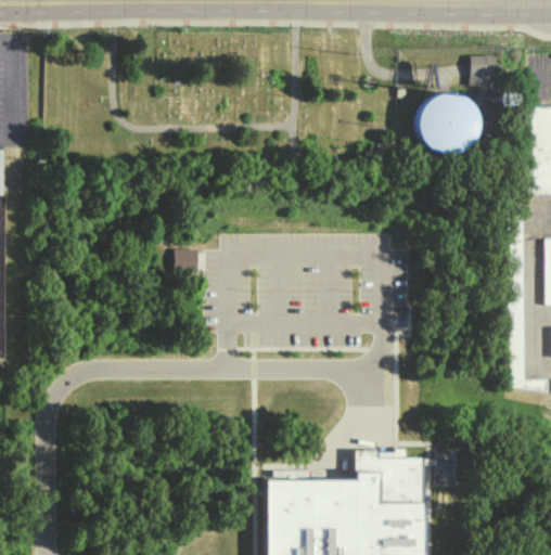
[(492,54),(470,54),(470,85),(492,85),(492,54)]
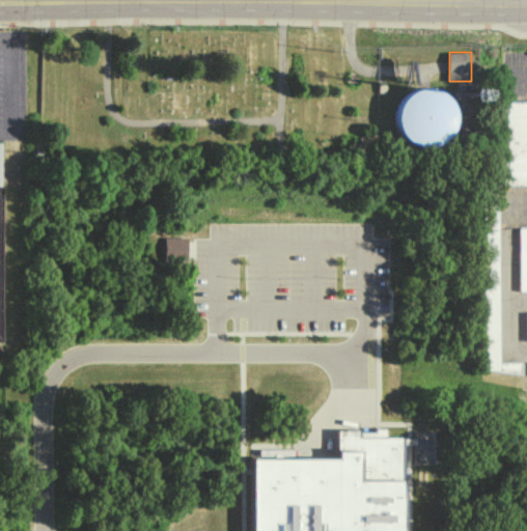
[(400,91),(400,143),(453,142),(453,90),(400,91)]
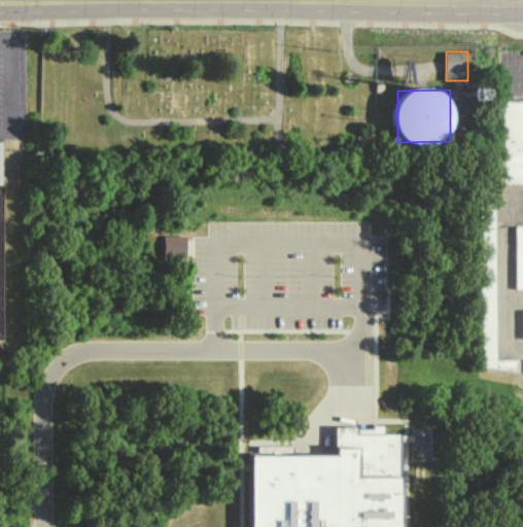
[(502,183),(522,183),(522,101),(502,102),(502,183)]
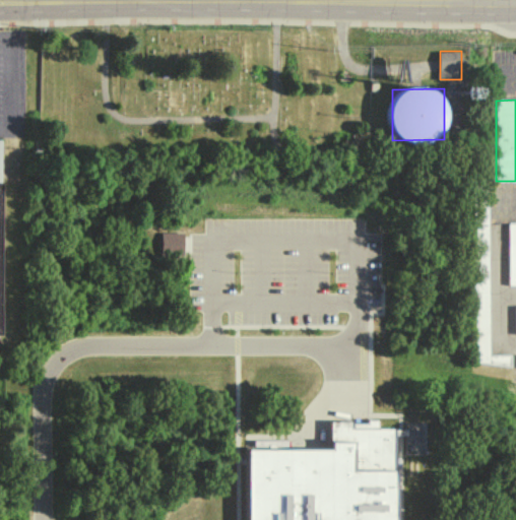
[(0,146),(6,146),(11,340),(0,340),(0,146)]
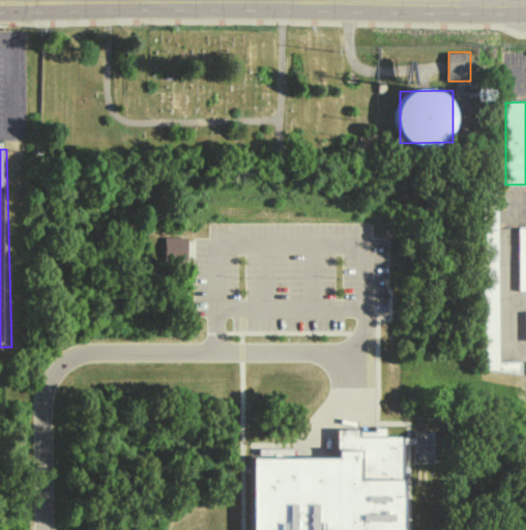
[(501,205),(487,205),(487,370),(501,369),(501,205)]
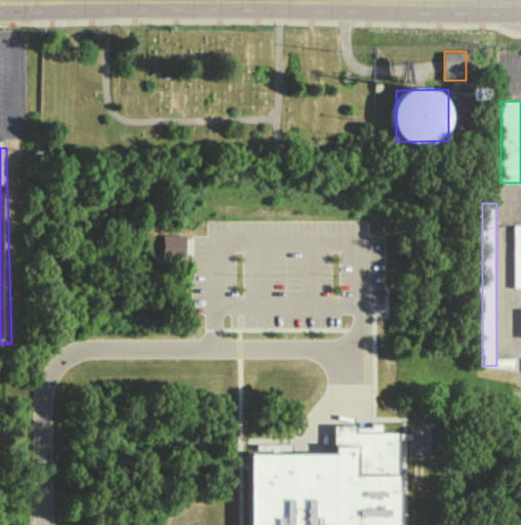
[(166,233),(166,257),(190,257),(190,233),(166,233)]
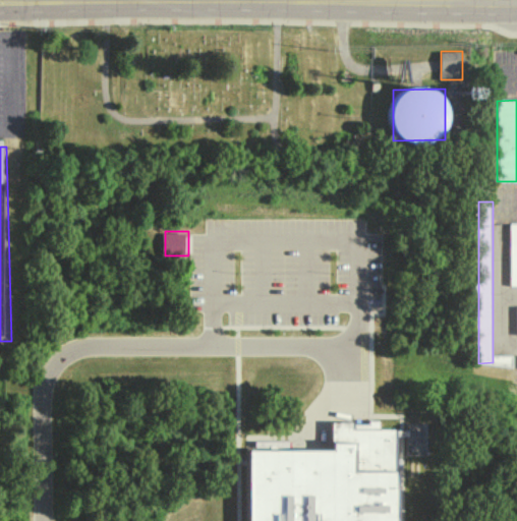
[(250,520),(399,520),(398,428),(381,429),(381,422),(359,422),(334,422),(334,450),(250,451),(250,520)]
